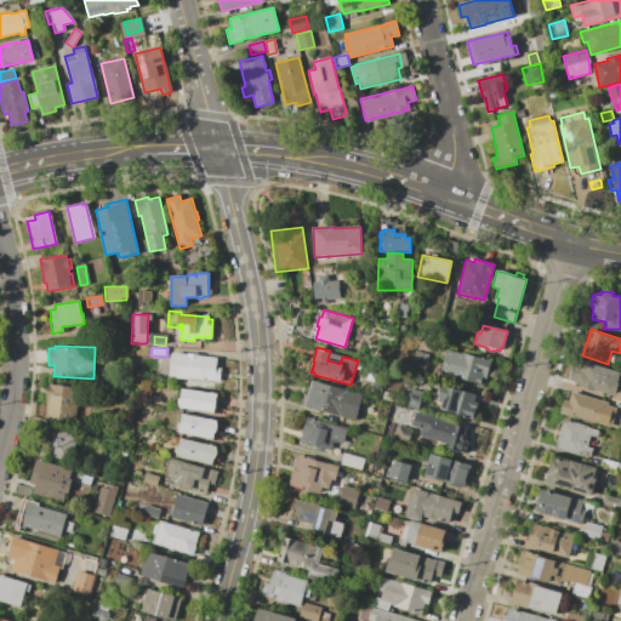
[(446,349),(463,354),(463,353),(488,360),(490,362),(485,377),(483,377),(480,385),(456,379),(457,377),(439,372),(446,349)]
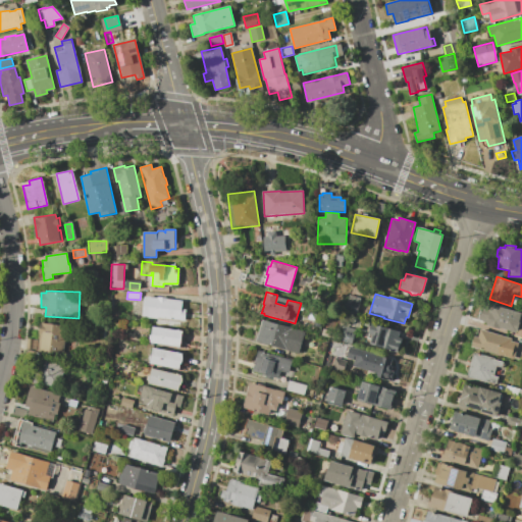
[(360,298),(357,309),(345,306),(348,295),(360,298)]
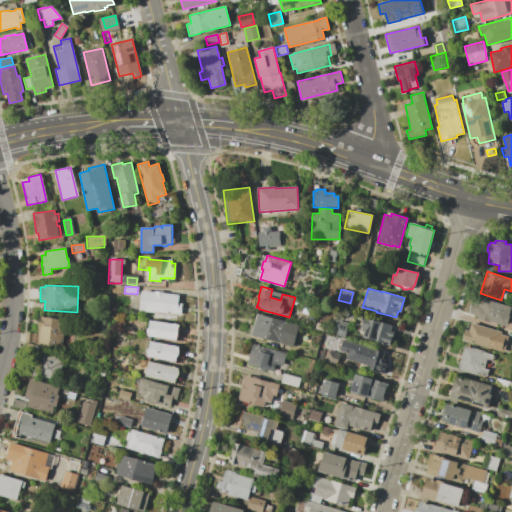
[(155,313),(145,312),(145,310),(139,310),(142,291),(154,292),(155,291),(164,292),(164,293),(179,295),(178,303),(182,303),(181,315),(167,313),(155,312),(155,313)]
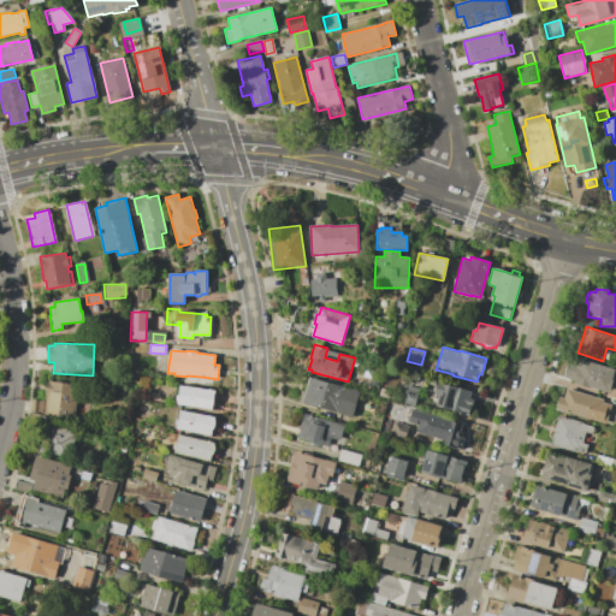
[(590,388),(579,385),(580,383),(575,381),(575,379),(567,377),(569,366),(579,369),(582,359),(615,369),(614,371),(615,371),(611,389),(609,388),(608,391),(591,386),(590,388)]
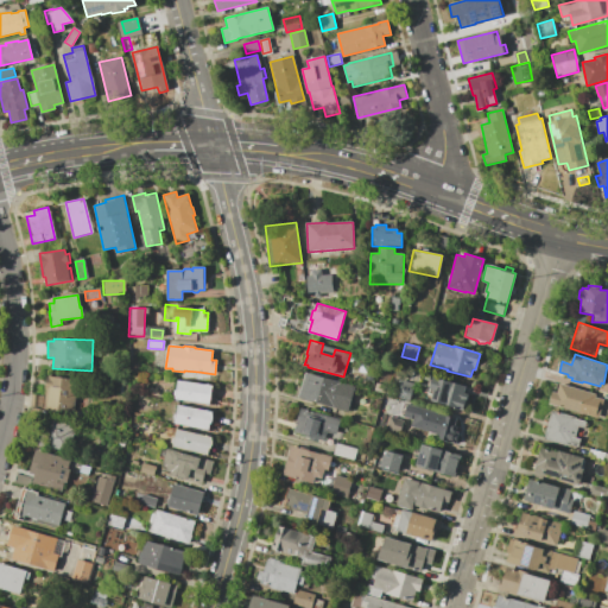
[(305,372),(355,386),(347,412),(298,398),(305,372)]
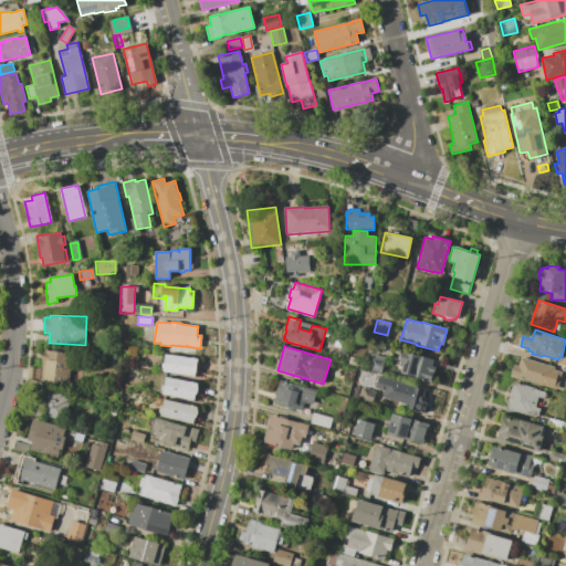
[(45,350),(72,353),(69,384),(42,381),(45,350)]
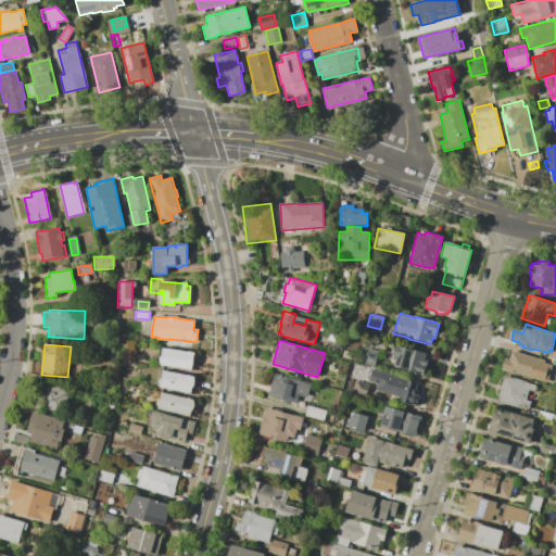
[(393,366),(395,355),(393,355),(395,345),(399,346),(399,345),(426,353),(424,361),(428,361),(424,375),(393,366)]
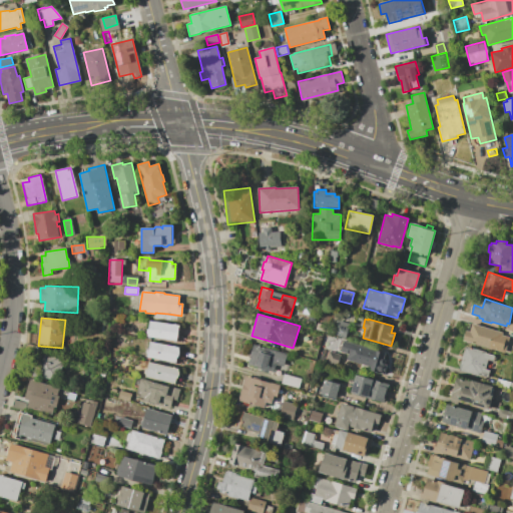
[(150,321),(179,325),(177,341),(148,337),(150,321)]
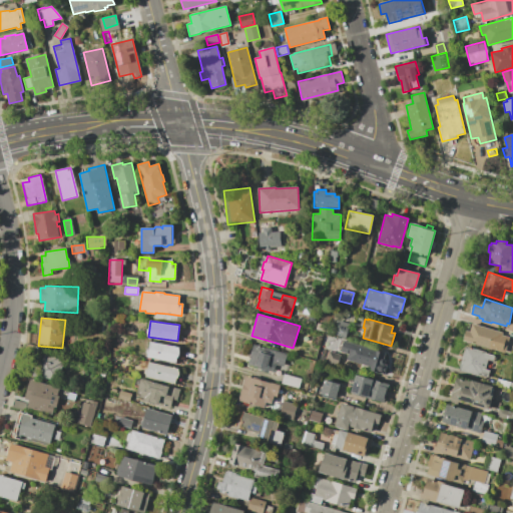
[(350,324),(346,338),(334,335),(338,321),(350,324)]
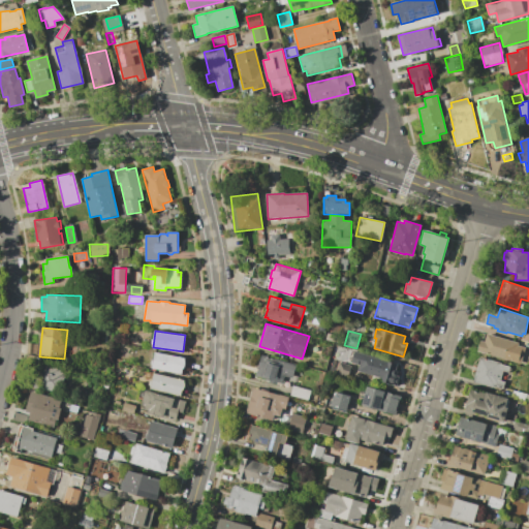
[(521,364),(477,351),(480,340),(485,341),(487,334),(519,342),(518,345),(525,347),(521,364)]
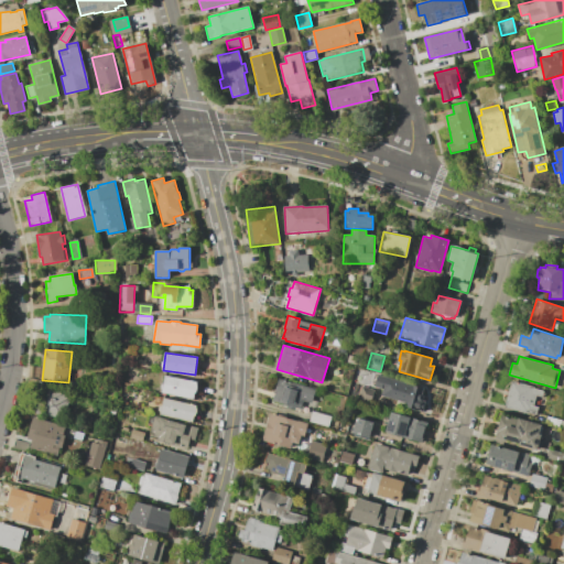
[(163,389),(161,389),(162,384),(163,386),(165,376),(196,382),(197,386),(197,389),(196,392),(194,394),(193,399),(165,393),(165,394),(162,393),(163,389)]
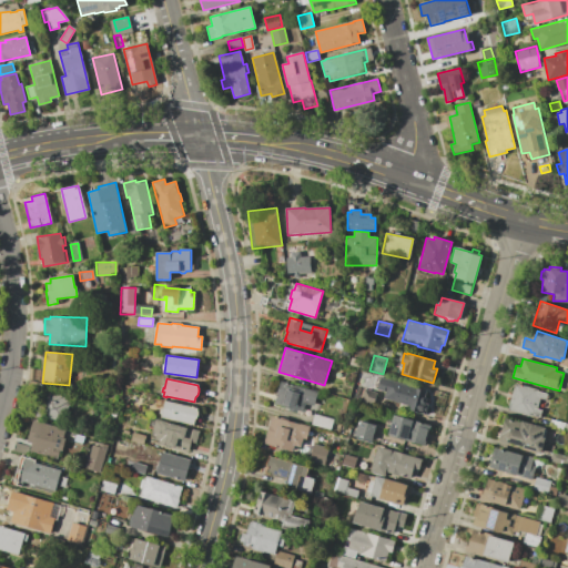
[(305,404),(303,412),(297,409),(296,413),(288,411),(290,407),(275,404),(282,381),(317,392),(313,406),(305,404)]
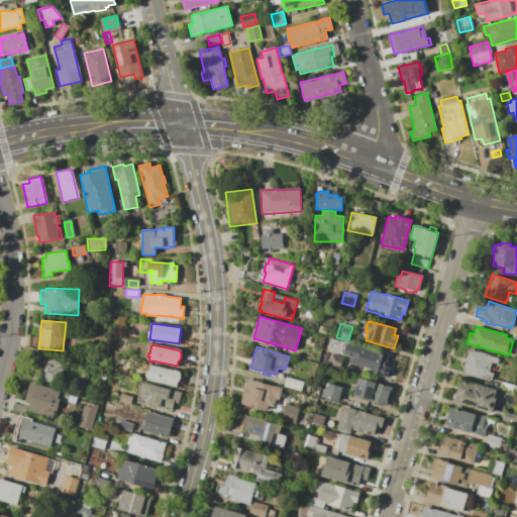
[(374,370),(351,363),(352,359),(350,358),(353,346),(388,355),(386,363),(387,363),(388,363),(388,364),(388,365),(389,366),(388,366),(388,367),(387,368),(389,368),(387,377),(373,373),(374,370)]
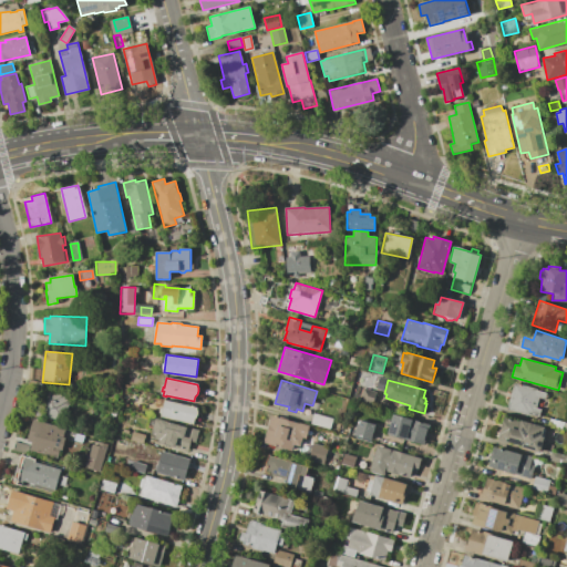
[(545,399),(539,398),(536,409),(542,410),(539,418),(531,414),(529,416),(507,410),(515,382),(537,389),(537,391),(546,393),(545,399)]
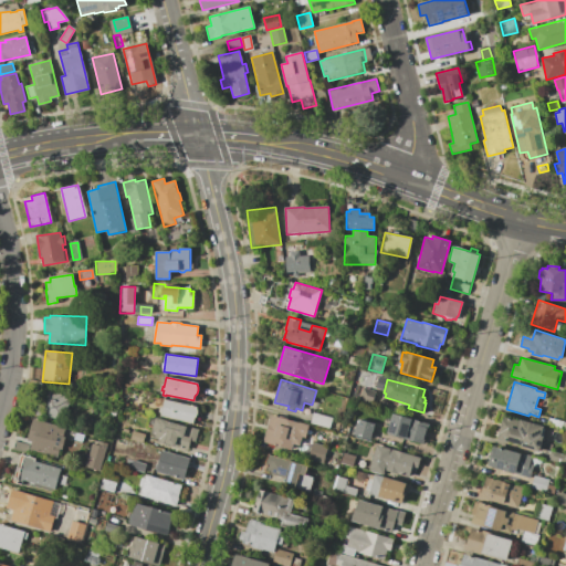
[(44,406),(49,388),(71,395),(64,421),(45,417),(44,419),(37,417),(40,405),(44,406)]
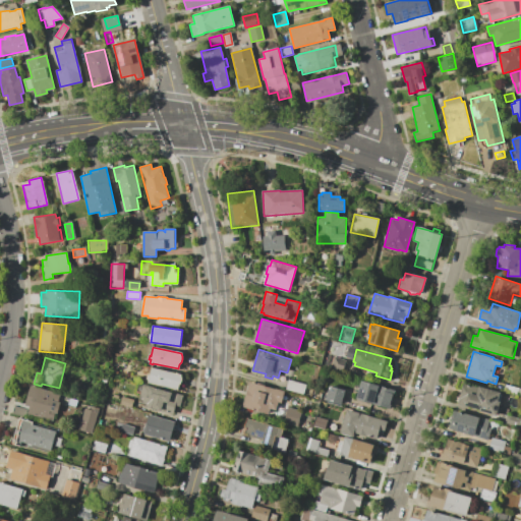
[(334,357),(345,360),(342,372),(330,368),(334,357)]
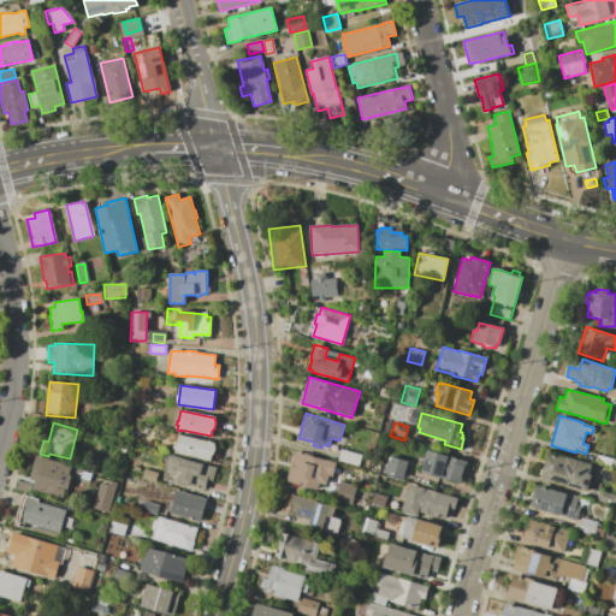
[(176,449),(173,449),(175,444),(177,445),(179,434),(214,444),(215,448),(215,451),(213,455),(211,457),(209,462),(179,454),(178,455),(175,454),(176,449)]
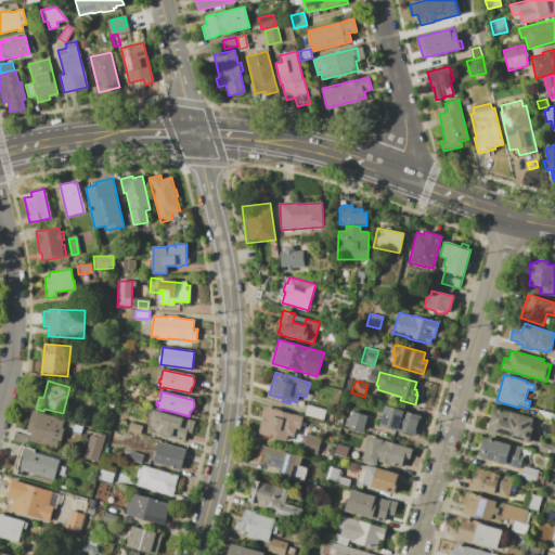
[(307,404),(326,411),(323,421),(304,415),(307,404)]
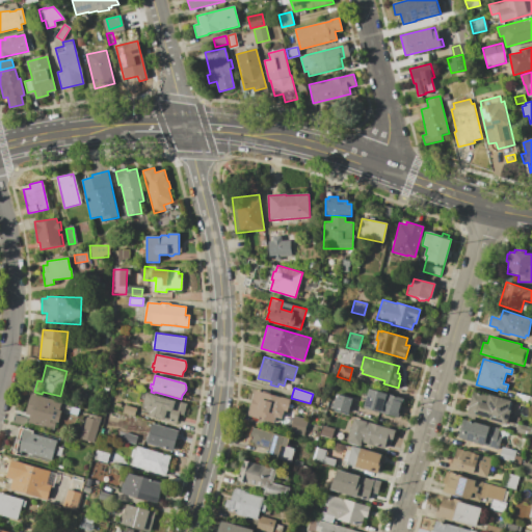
[(369,389),(403,399),(397,418),(363,408),(369,389)]
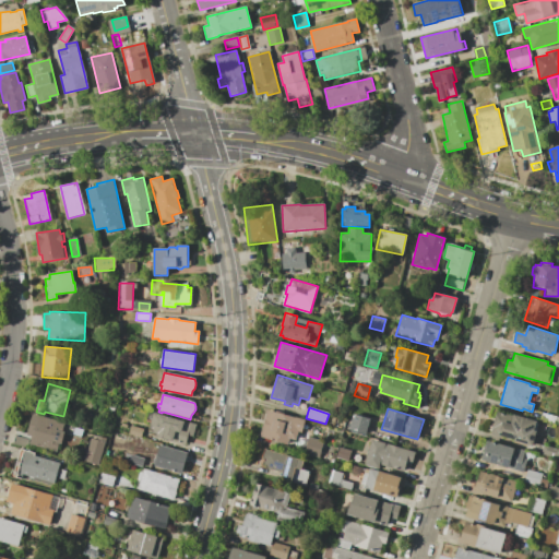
[(268,409),(305,420),(301,431),(298,430),(295,440),(290,439),(288,445),(260,437),(268,409)]
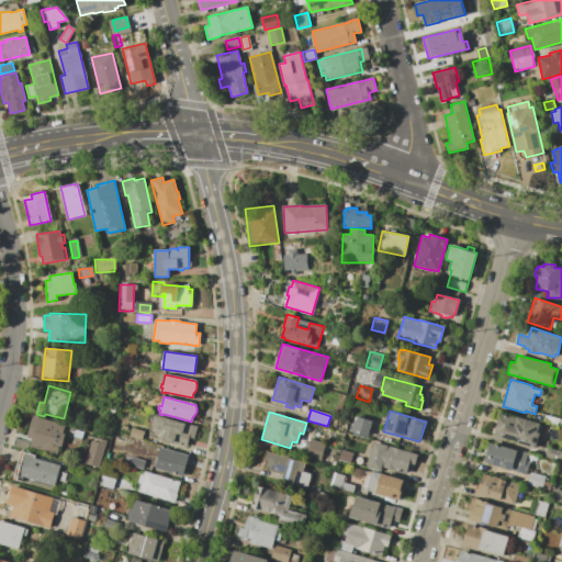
[(535,449),(493,437),(499,414),(516,418),(517,416),(542,424),(535,449)]
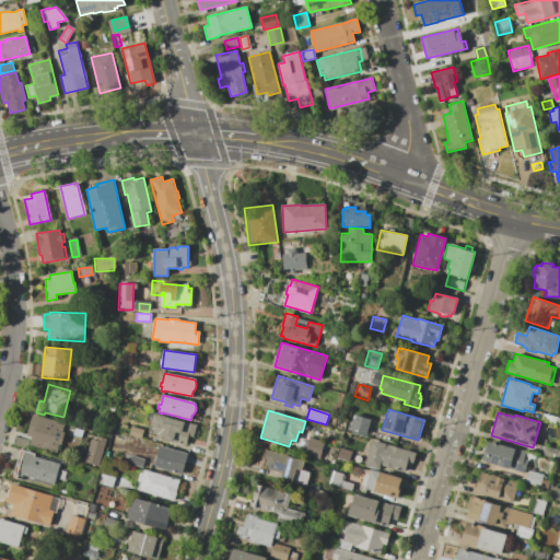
[(159,434),(153,432),(154,430),(150,428),(154,413),(184,422),(184,421),(196,426),(193,436),(188,435),(185,445),(158,438),(159,434)]
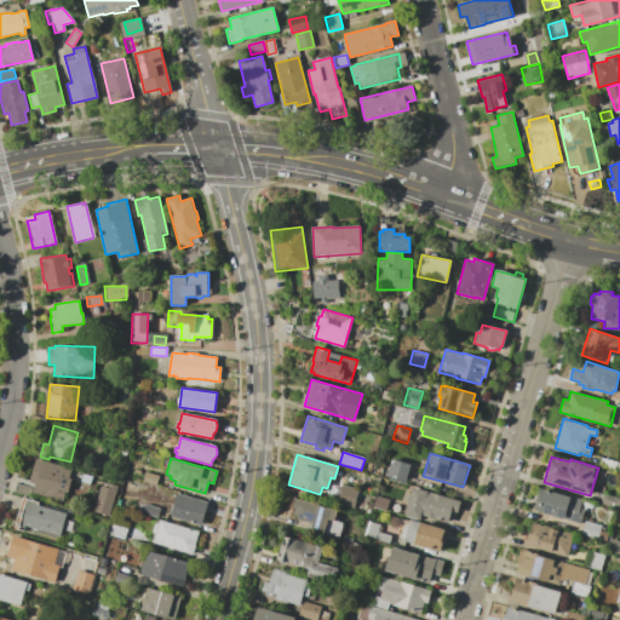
[(70,478),(63,501),(33,493),(35,483),(30,481),(36,459),(72,469),(69,478),(70,478)]
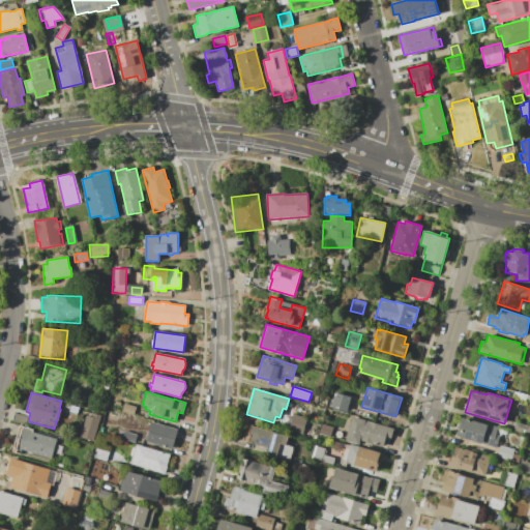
[(350,398),(346,412),(330,407),(334,392),(350,398)]
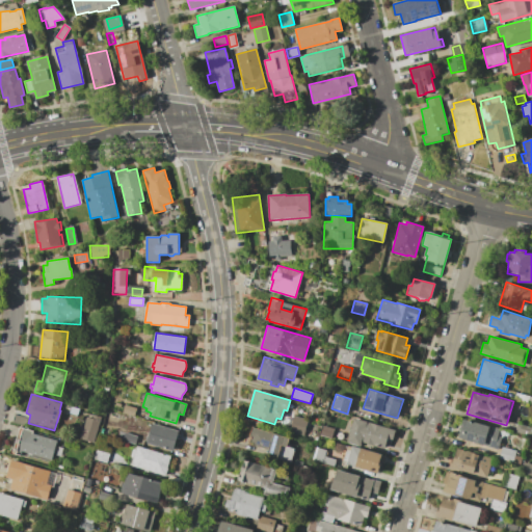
[(524,395),(531,397),(531,404),(522,401),(524,395)]
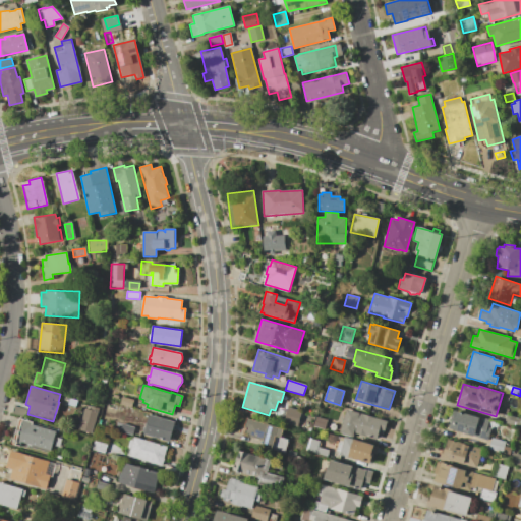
[(122,397),(133,400),(131,408),(120,405),(122,397)]
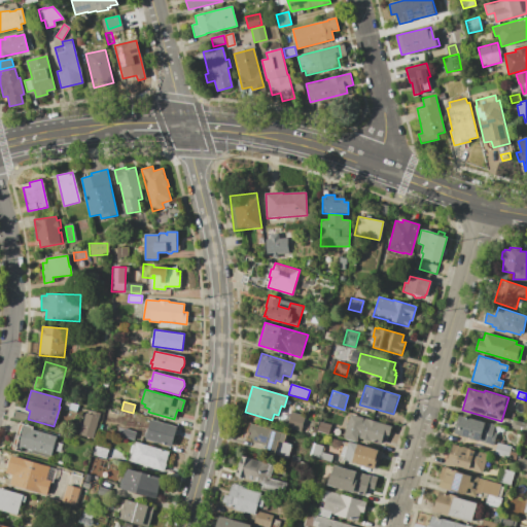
[(27,414),(25,422),(11,418),(13,411),(27,414)]
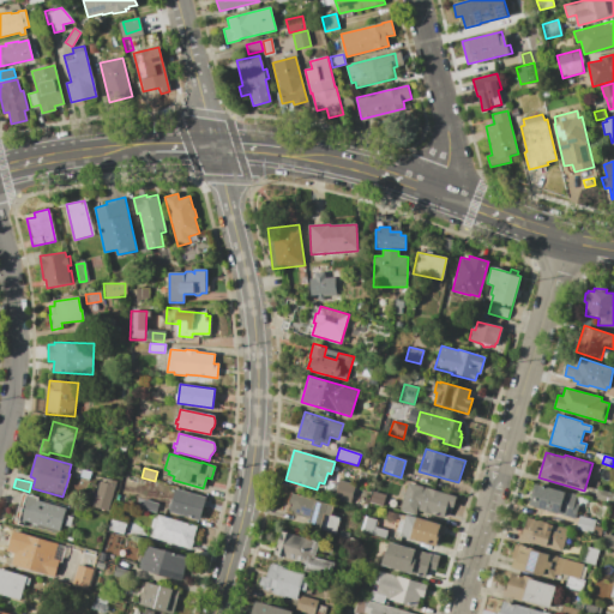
[(108,511),(92,507),(100,482),(107,483),(108,479),(116,481),(108,511)]
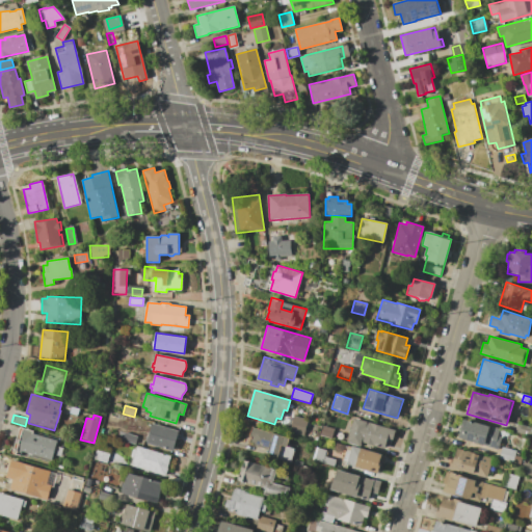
[(293,416),(309,420),(304,435),(289,431),(293,416)]
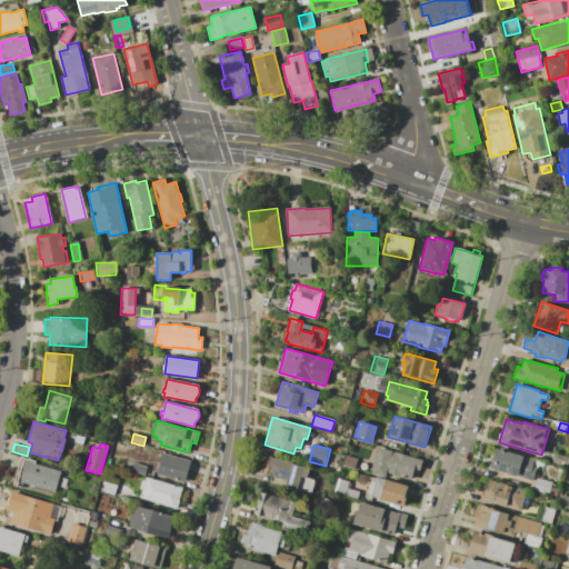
[(385,478),(370,473),(378,447),(422,460),(419,470),(415,469),(411,480),(386,473),(385,478)]
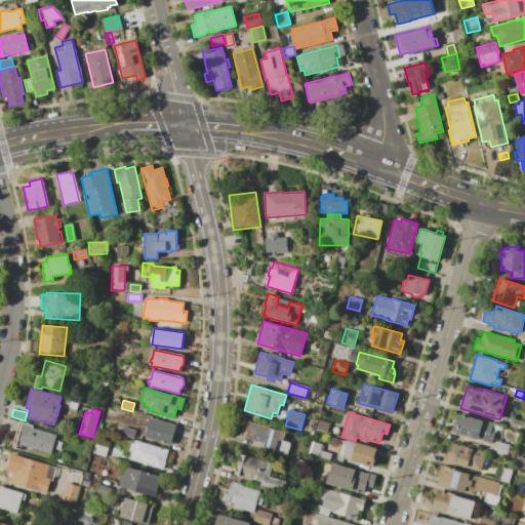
[(484,420),(492,422),(490,431),(495,432),(492,443),(451,432),(457,413),(484,421),(484,420)]
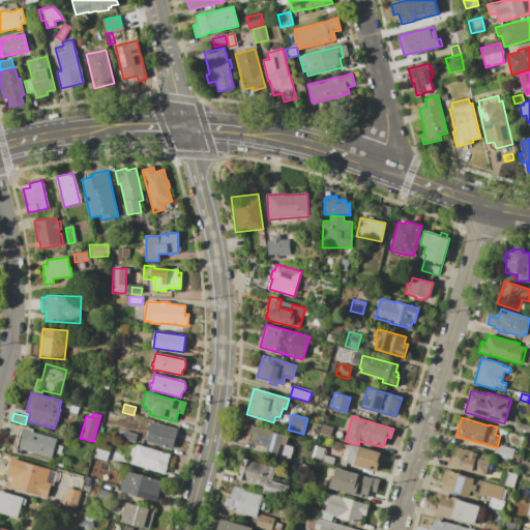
[(151,421),(178,430),(173,449),(146,441),(151,421)]
